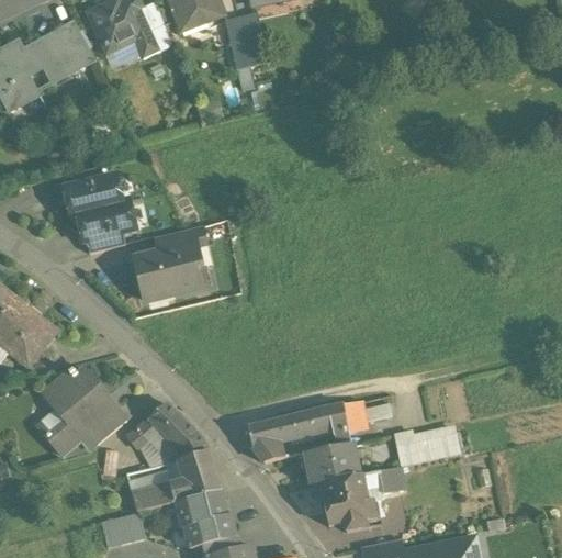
[(108,0),(86,11),(93,30),(99,26),(111,53),(135,41),(143,57),(160,49),(141,9),(144,7),(144,6),(141,0),(121,0),(112,4),(110,0),(108,0)]
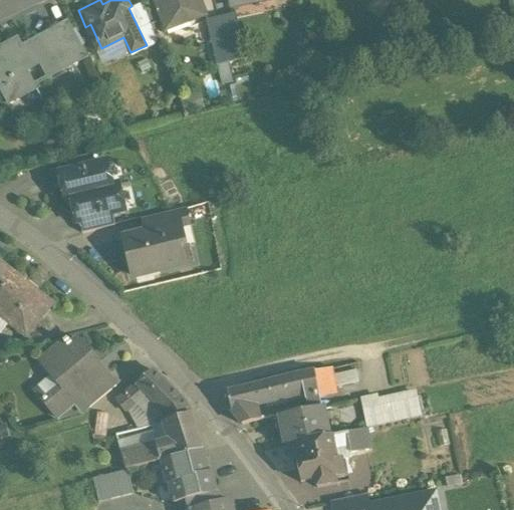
[(143,0),(132,5),(132,6),(129,8),(147,45),(157,40),(143,0)]
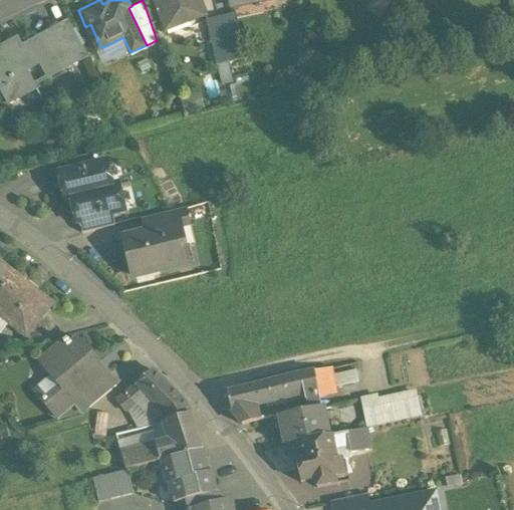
[(155,0),(166,28),(206,13),(201,0),(155,0)]
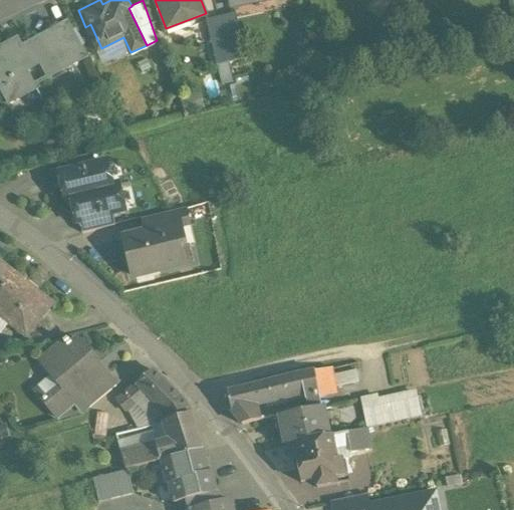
[(235,10),(218,14),(220,20),(229,59),(245,55),(235,10)]
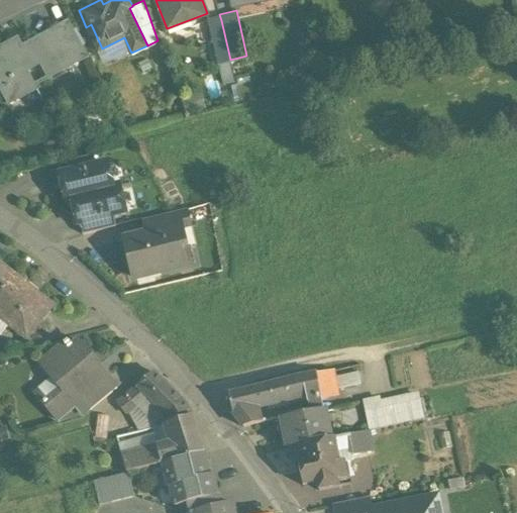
[(87,53),(69,20),(58,26),(75,59),(87,53)]
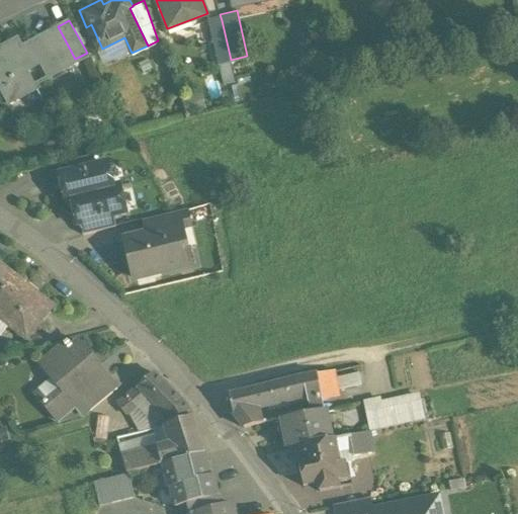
[(222,20),(208,23),(218,63),(231,60),(222,20)]
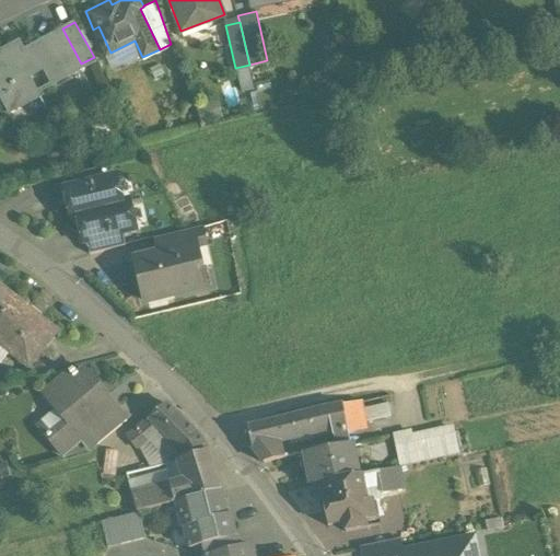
[(23,50),(18,42),(0,50),(0,78),(3,84),(0,85),(0,89),(10,107),(38,92),(27,71),(42,65),(50,81),(81,64),(62,29),(23,50)]
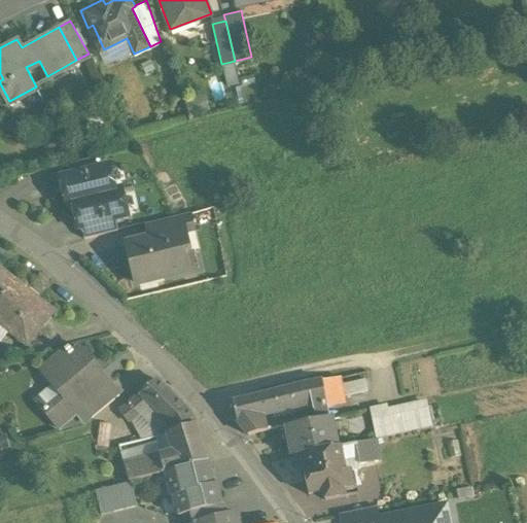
[(94,155),(60,164),(63,176),(97,168),(94,155)]
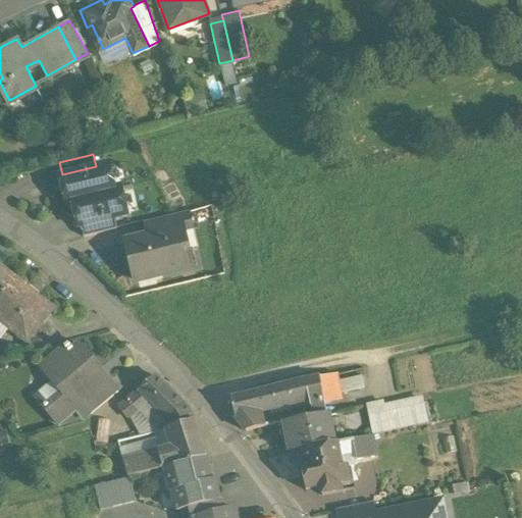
[(62,174),(60,174),(66,200),(72,199),(72,198),(114,188),(113,187),(108,163),(96,166),(62,174)]
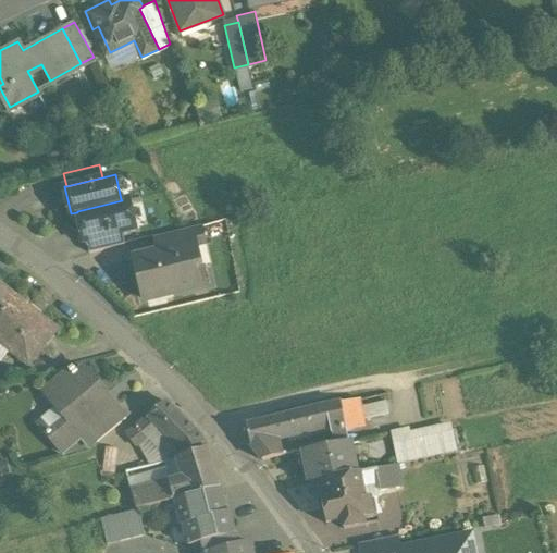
[(122,200),(77,211),(77,212),(84,237),(122,229),(134,225),(127,198),(121,199),(122,200)]
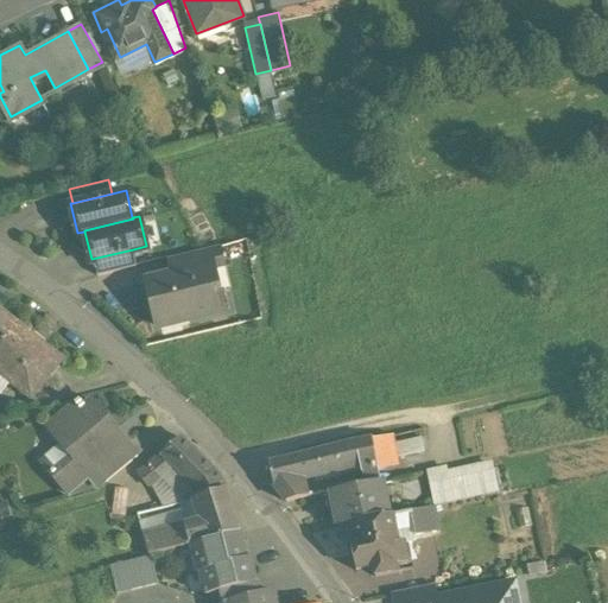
[(220,245),(188,252),(191,268),(211,262),(213,265),(225,262),(220,245)]
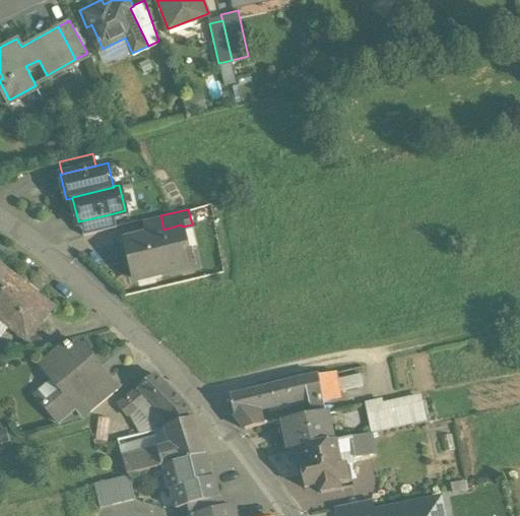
[(114,213),(80,221),(82,233),(116,224),(114,213)]
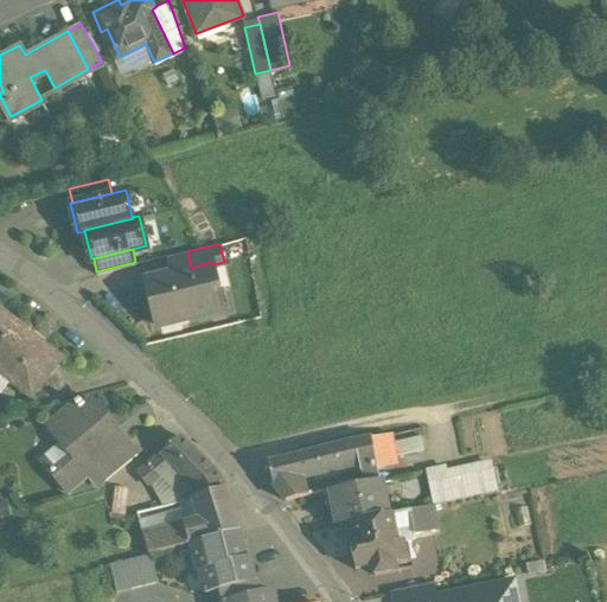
[(172,274),(172,271),(146,277),(158,324),(160,322),(159,318),(179,313),(180,318),(222,308),(212,264),(211,262),(191,268),(183,269),(183,271),(172,274)]
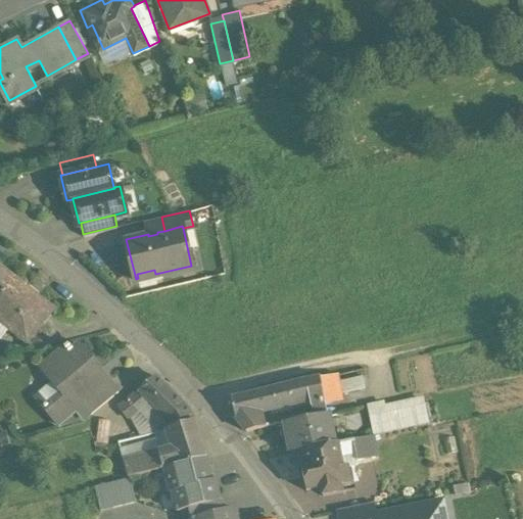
[(52,307),(0,266),(0,319),(1,320),(8,326),(26,339),(52,307)]
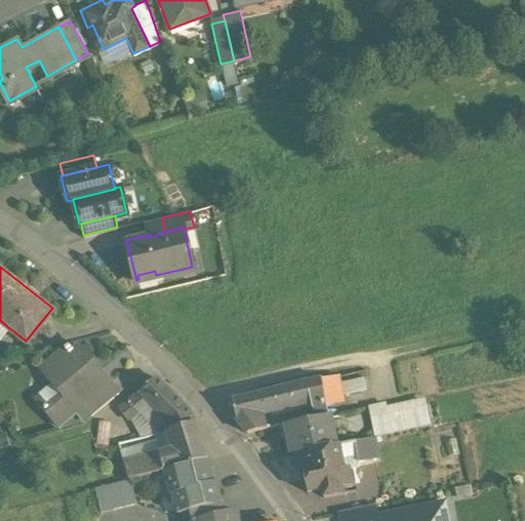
[(72,350),(68,345),(43,365),(63,389),(43,406),(58,425),(83,404),(82,404),(110,382),(79,344),(72,350)]
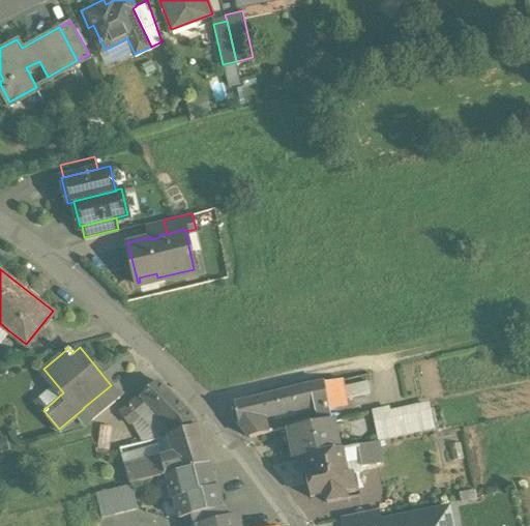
[(157,379),(131,402),(140,413),(163,436),(169,434),(196,425),(190,411),(157,379)]
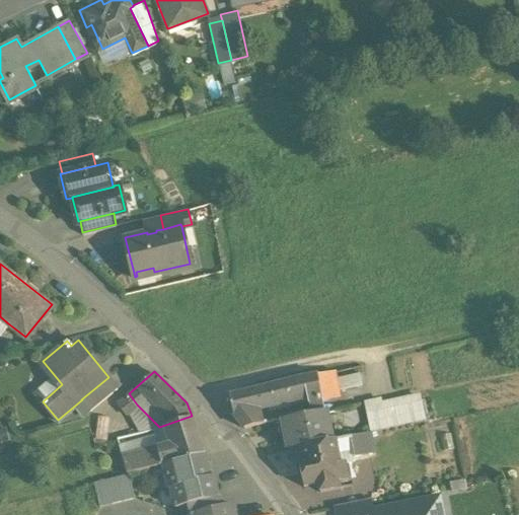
[(330,371),(316,374),(321,399),(336,396),(330,371)]
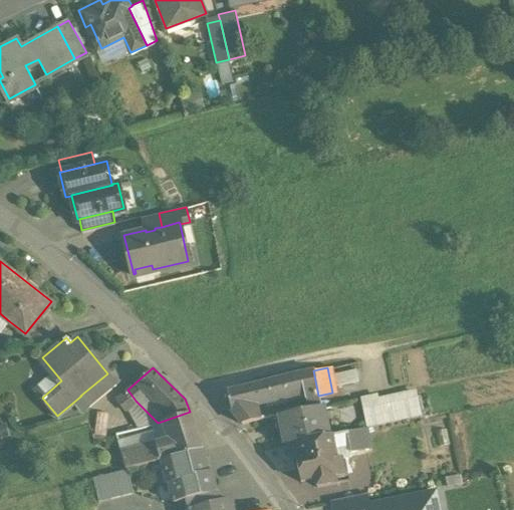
[(355,368),(333,373),(335,385),(358,379),(355,368)]
